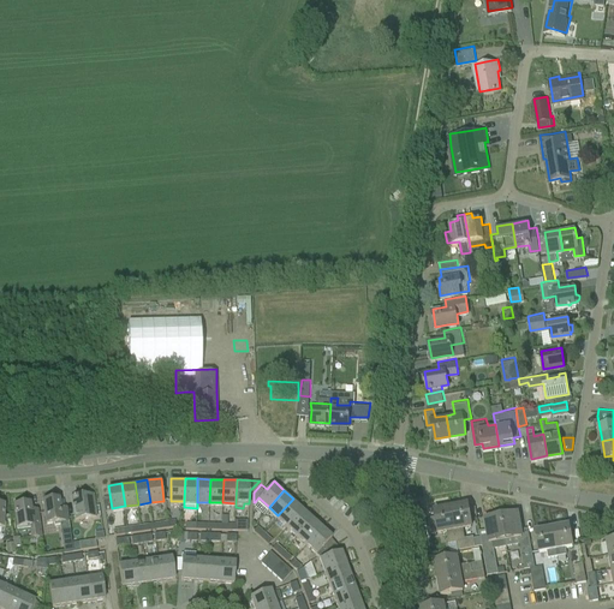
[(77,515),(81,515),(93,513),(90,491),(73,494),(77,515)]
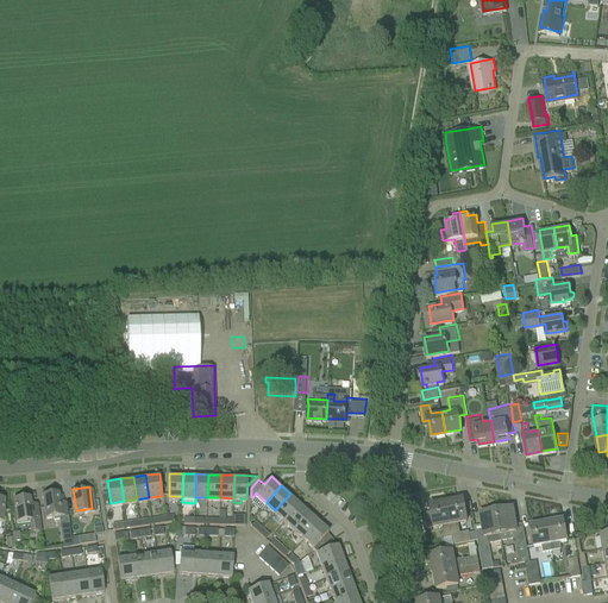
[(70,520),(69,512),(67,500),(60,501),(58,491),(43,494),(45,506),(46,514),(54,513),(55,515),(60,515),(61,522),(70,520)]
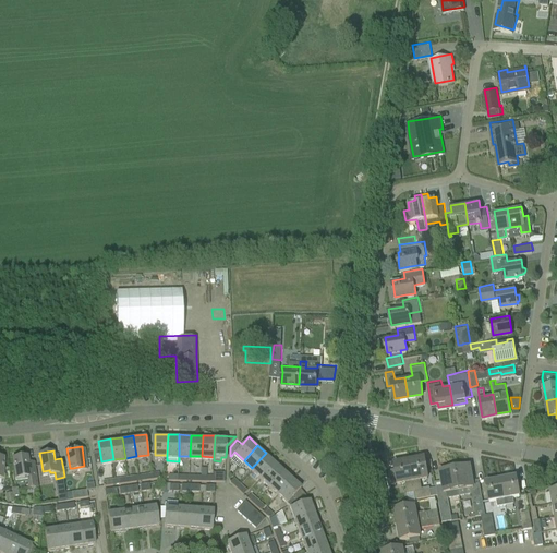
[(266,453),(252,468),(261,476),(275,460),(266,453)]
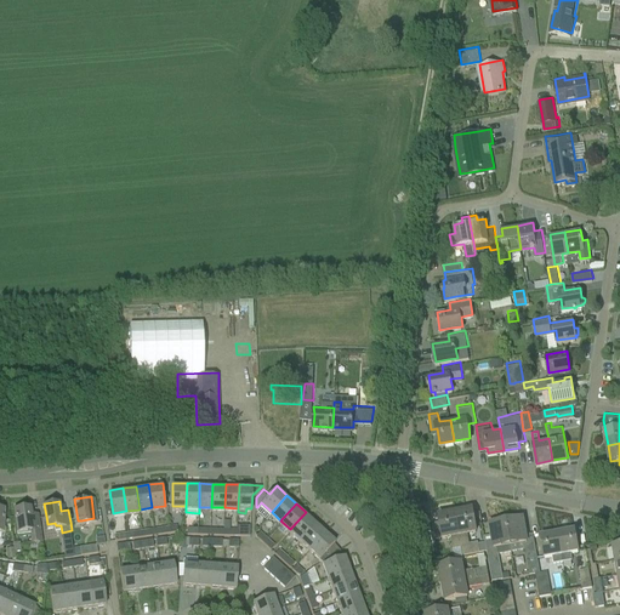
[(15,507),(16,519),(18,533),(30,530),(32,539),(43,537),(39,512),(32,512),(32,505),(15,507)]
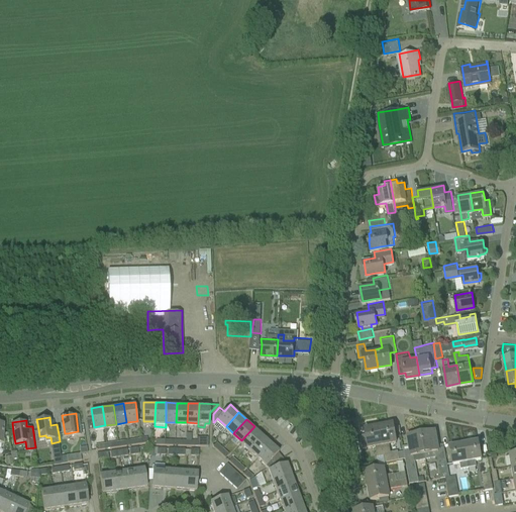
[(385,452),(386,459),(400,456),(399,450),(398,447),(391,448),(390,440),(397,439),(395,430),(393,421),(379,423),(385,452)]
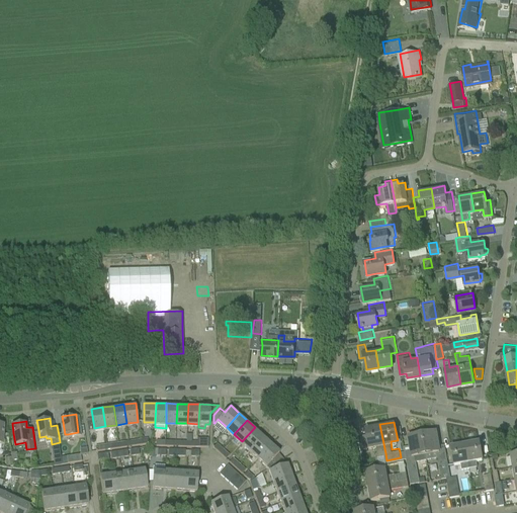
[(385,453),(379,424),(379,425),(369,427),(369,426),(366,427),(367,432),(360,433),(362,444),(363,446),(376,444),(378,454),(385,453)]
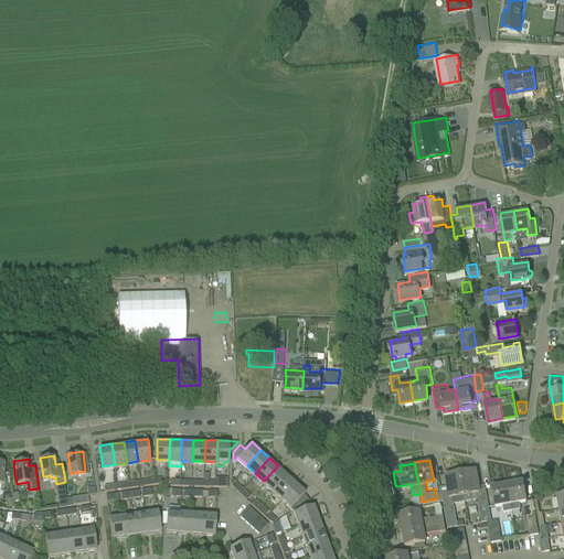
[(278,465),(264,481),(273,488),(287,473),(278,465)]
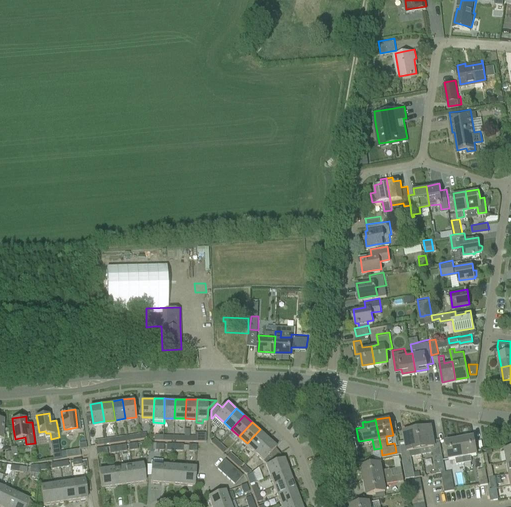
[(418,428),(421,451),(422,451),(433,449),(434,457),(436,467),(430,468),(431,471),(445,469),(443,455),(440,437),(434,438),(432,425),(418,428)]
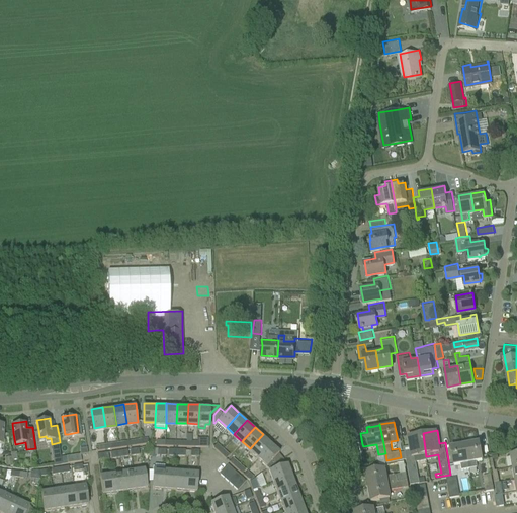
[(360,433),(353,435),(355,445),(362,444),(360,433)]
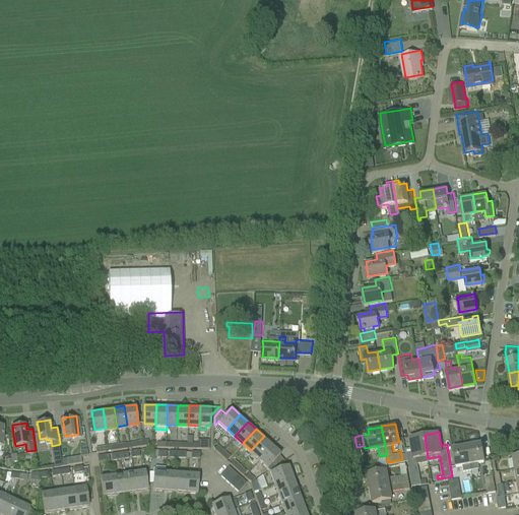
[(420,481),(417,460),(428,458),(425,435),(410,437),(412,450),(406,451),(408,461),(412,484),(422,481),(420,481)]
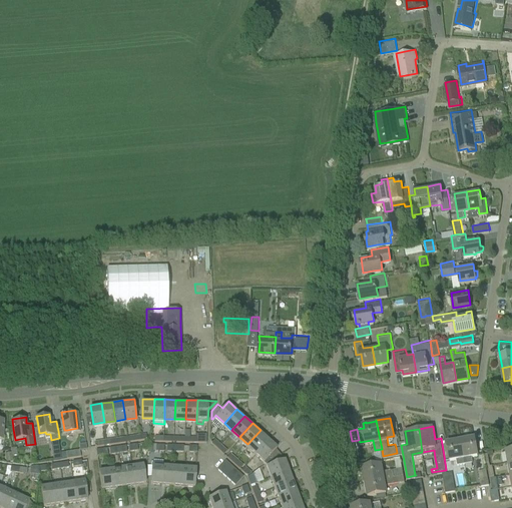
[(207,440),(207,431),(195,430),(195,434),(196,434),(196,439),(207,440)]
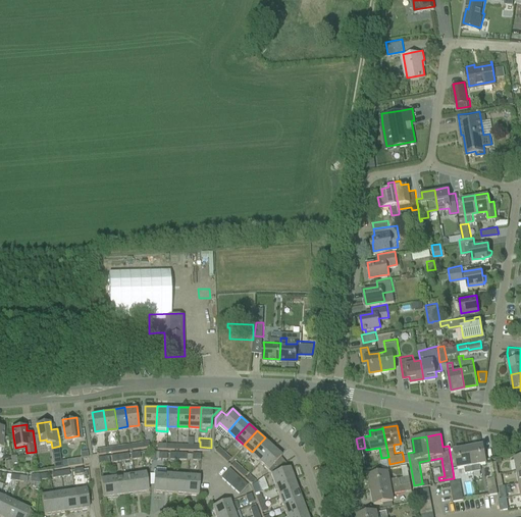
[(265,437),(252,452),(260,460),(273,446),(265,437)]
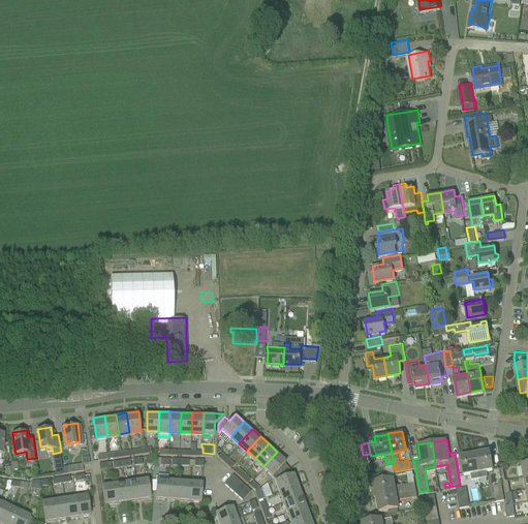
[(490,449),(474,451),(478,475),(487,474),(486,467),(493,466),(492,459),(490,449)]
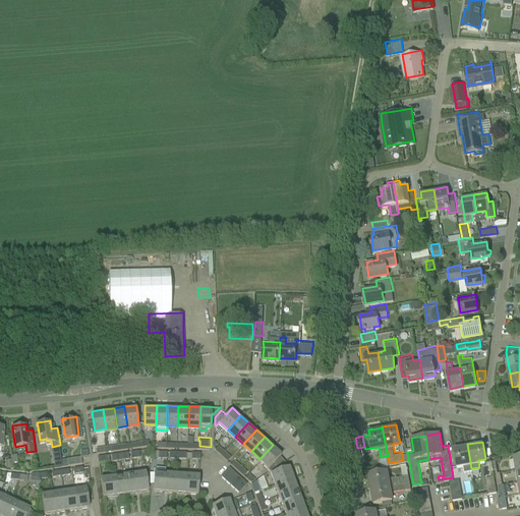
[(221,453),(225,449),(219,443),(215,447),(221,453)]
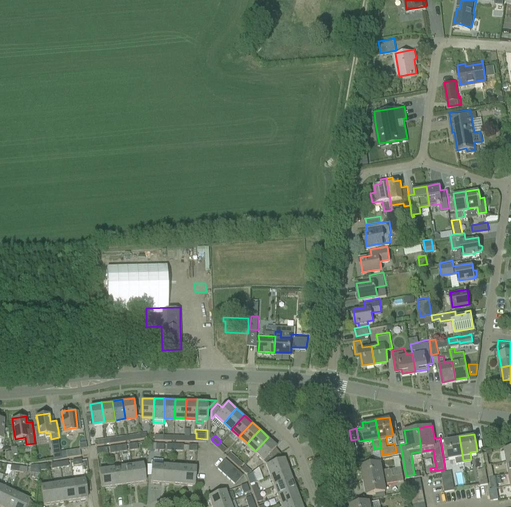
[(446,439),(448,449),(449,456),(455,455),(456,461),(463,460),(459,436),(446,439)]
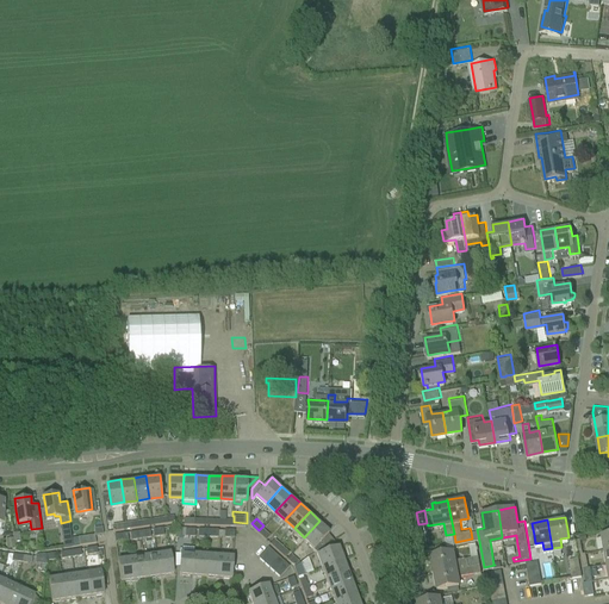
[(304,537),(317,548),(334,537),(334,536),(329,530),(330,529),(319,521),(304,537)]
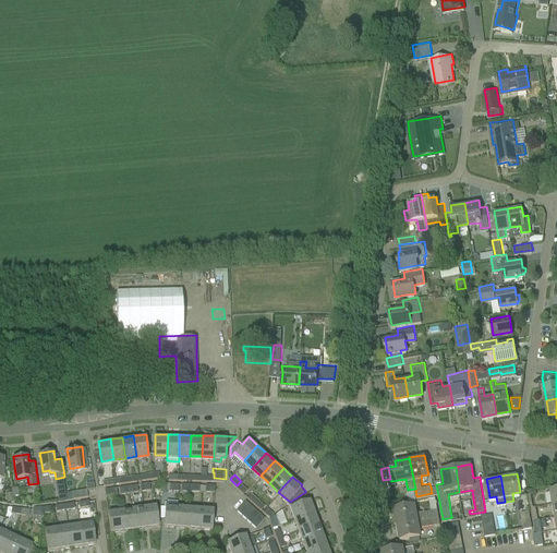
[(243,491),(247,487),(241,481),(237,485),(243,491)]
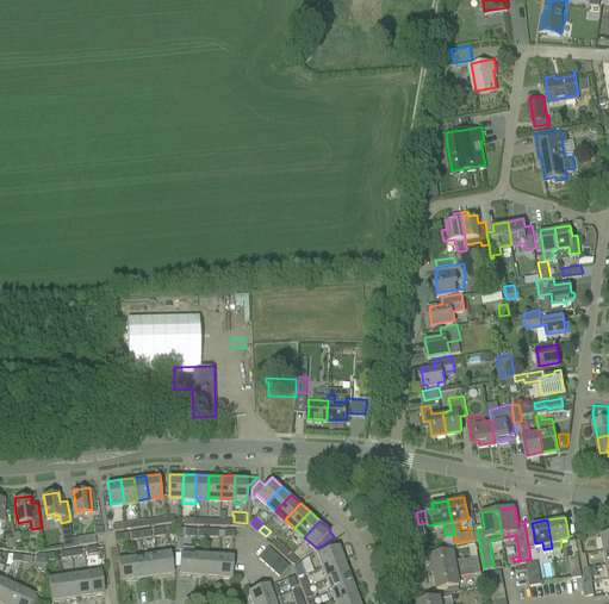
[(80,542),(85,541),(97,540),(95,531),(84,533),(79,534),(79,536),(73,537),(74,542),(80,542)]
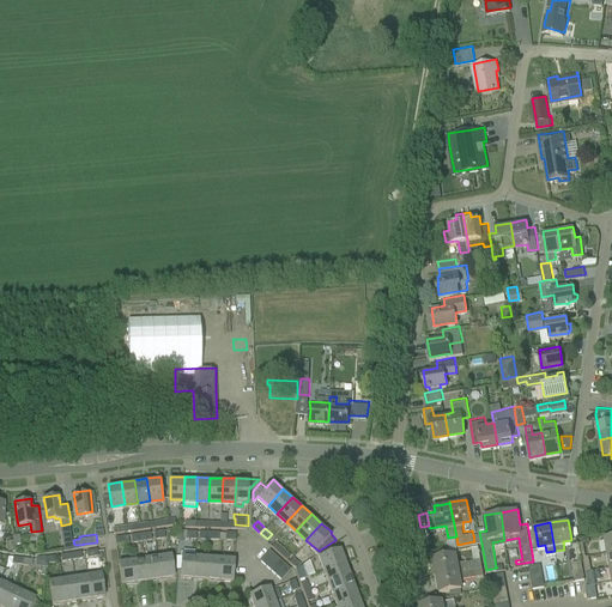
[(72,535),(64,536),(65,546),(73,545),(72,535)]
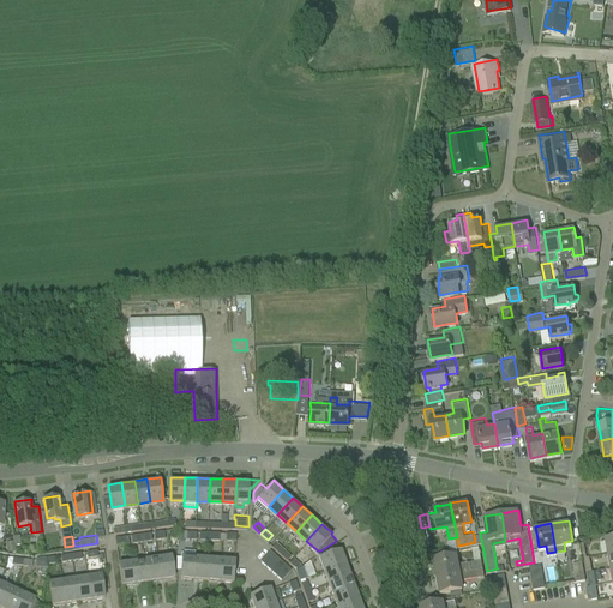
[(281,551),(284,546),(277,539),(272,545),(281,551)]
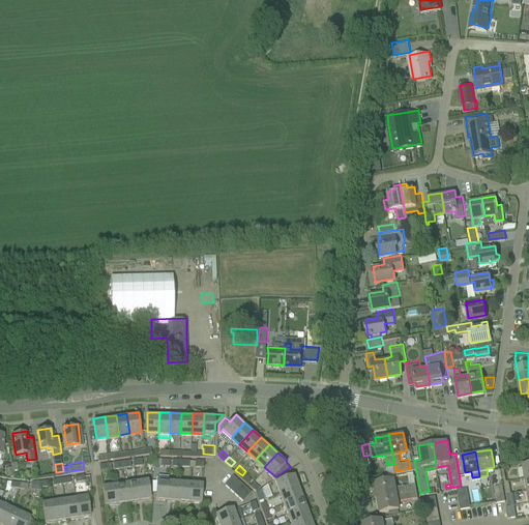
[(290,467),(275,476),(281,490),(298,484),(294,472),(294,473),(290,467)]
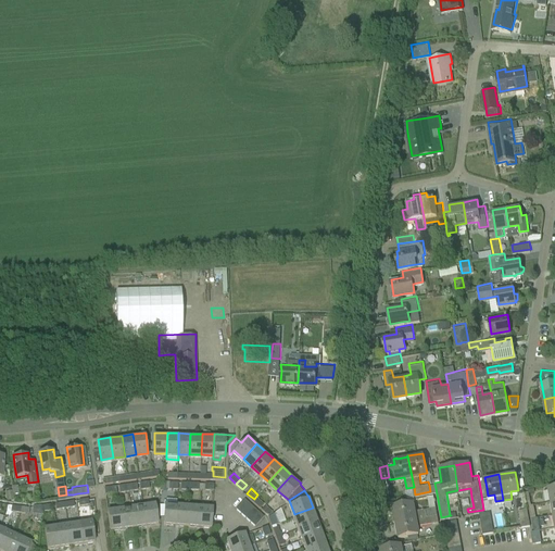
[(257,495),(254,499),(261,505),(265,501),(257,495)]
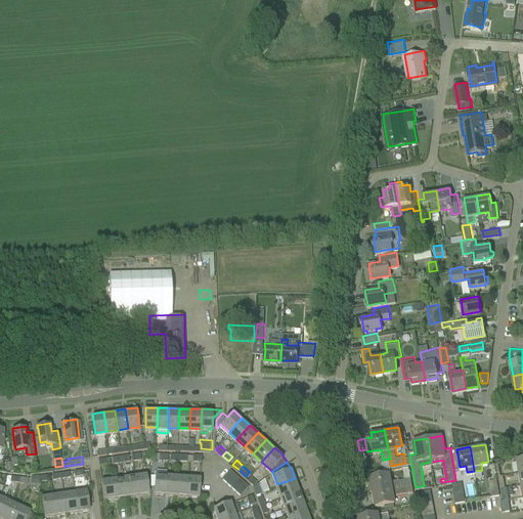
[(230,467),(222,476),(227,480),(235,471),(230,467)]
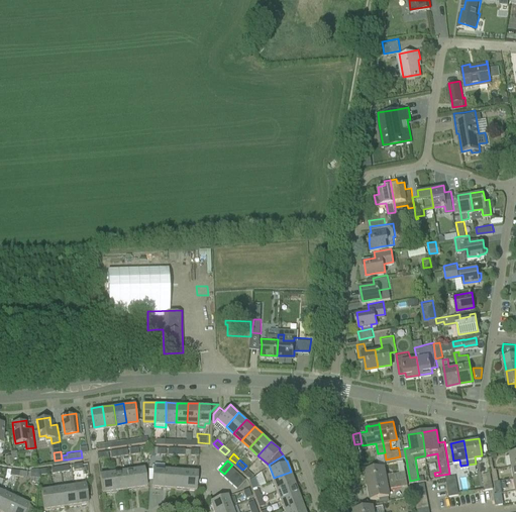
[(232,465),(224,474),(228,478),(236,469),(232,465)]
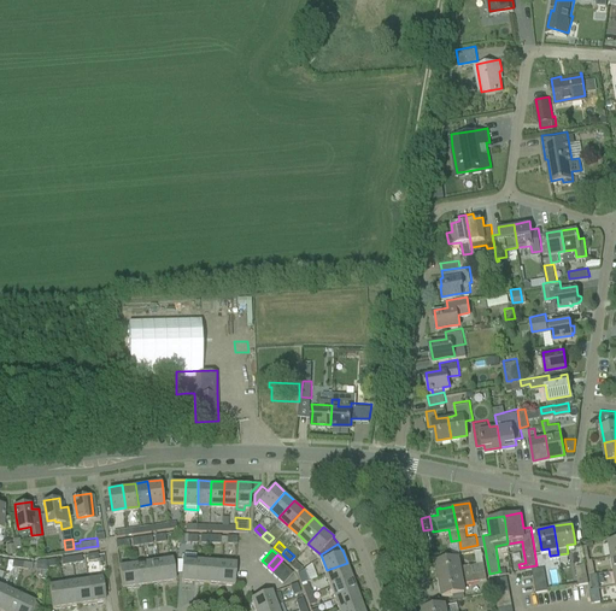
[(163,580),(176,577),(172,556),(159,558),(163,580)]
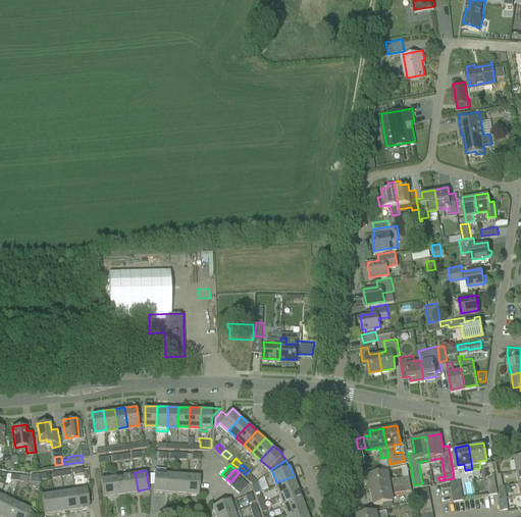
[(372,487),(402,481),(401,475),(389,477),(388,470),(369,473),(370,476),(371,476),(372,487)]
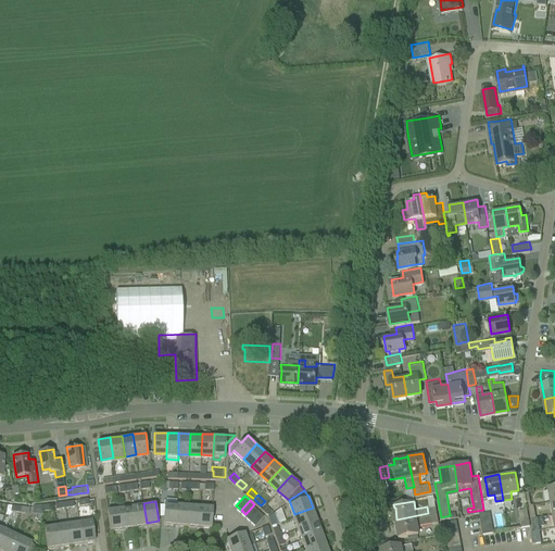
[(34,503),(34,510),(43,511),(42,508),(42,502),(36,503),(34,503)]
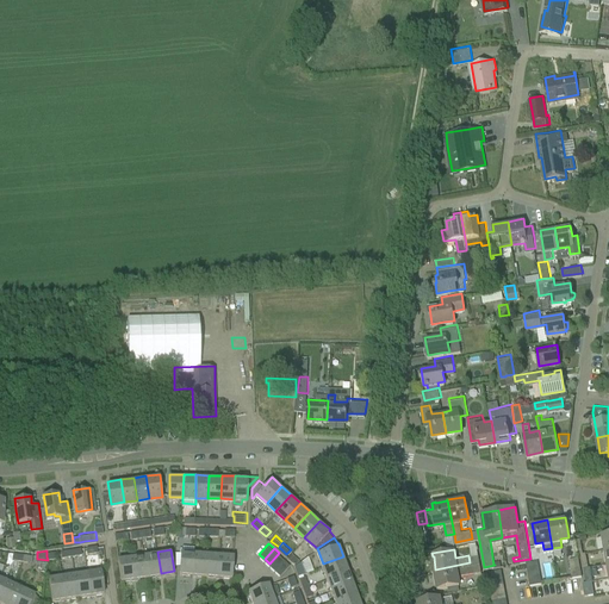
[(180,571),(193,572),(194,550),(181,550),(181,560),(180,571)]
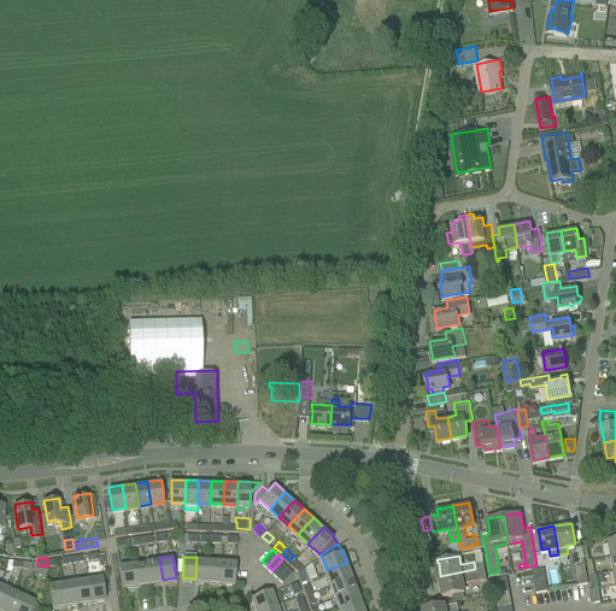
[(210,558),(197,557),(195,579),(209,580),(210,558)]
